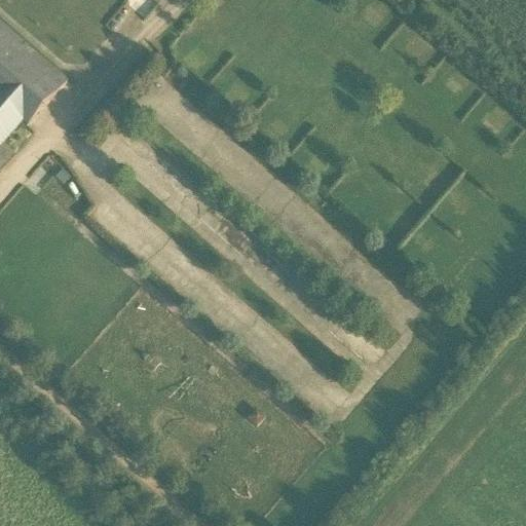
[(28,128),(67,84),(0,26),(0,149),(23,123),(28,128)]
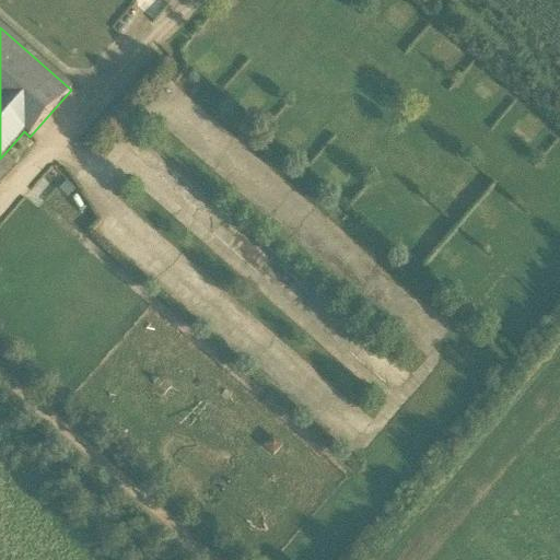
[(67,183),(60,190),(67,197),(73,189),(67,183)]
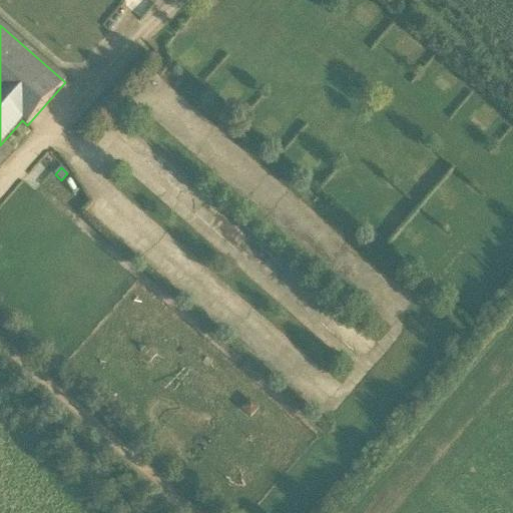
[(249,403),(242,411),(250,418),(258,410),(249,403)]
